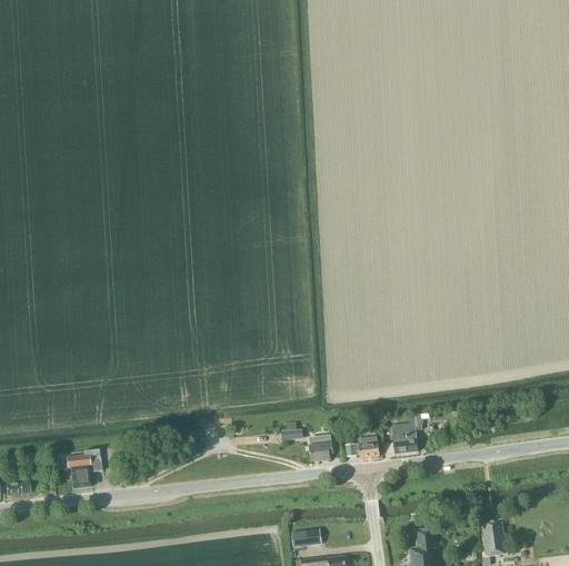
[(417,450),(416,428),(422,428),(421,411),(415,411),(415,416),(409,416),(410,421),(392,423),(395,452),(417,450)]
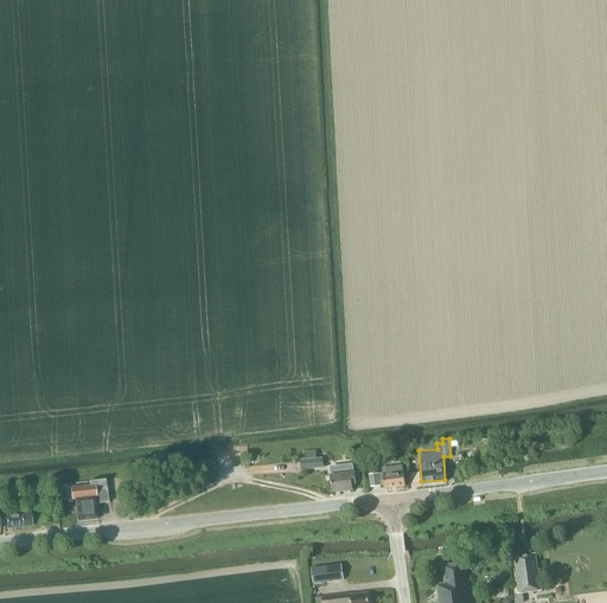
[(312,456),(317,455),(317,449),(305,450),(306,456),(300,457),(301,467),(312,467),(312,456)]
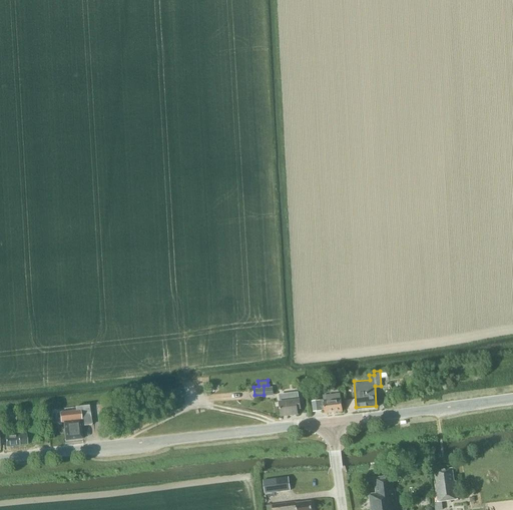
[(281,401),(279,401),(281,413),(296,411),(296,407),(301,406),(300,399),(299,399),(298,391),(289,392),(289,394),(280,395),(281,401)]
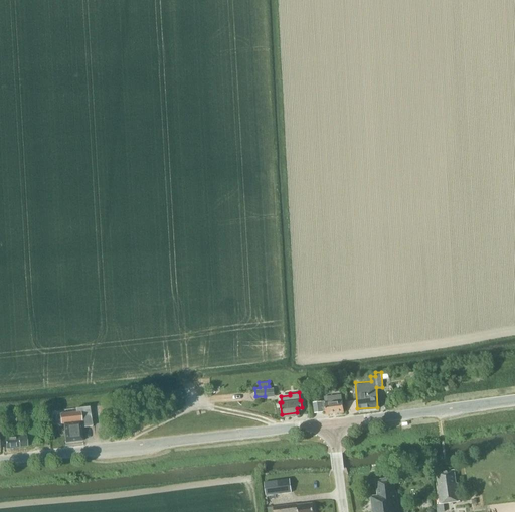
[(325,412),(343,410),(340,392),(324,394),(324,399),(313,400),(314,410),(322,409),(322,408),(324,408),(325,412)]
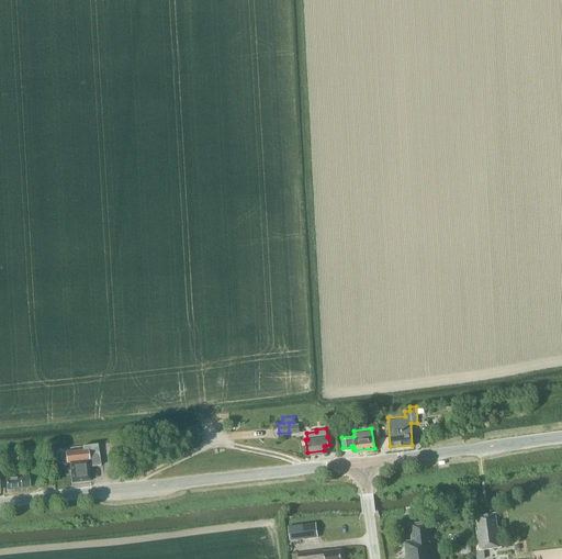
[(69,460),(71,481),(91,479),(89,459),(88,447),(65,449),(66,461),(69,460)]
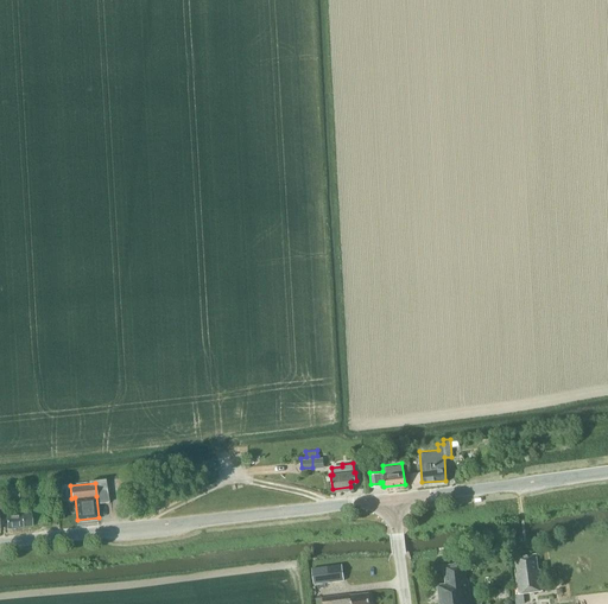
[(141,501),(139,483),(132,484),(134,502),(141,501)]
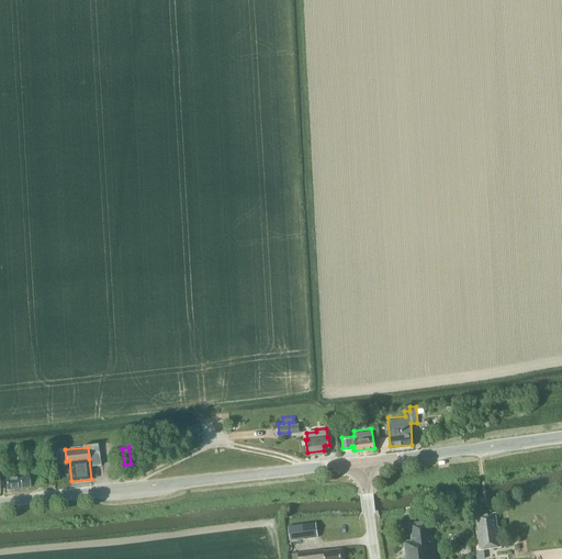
[(18,449),(4,450),(0,450),(0,451),(1,460),(6,460),(6,467),(19,466),(18,449)]
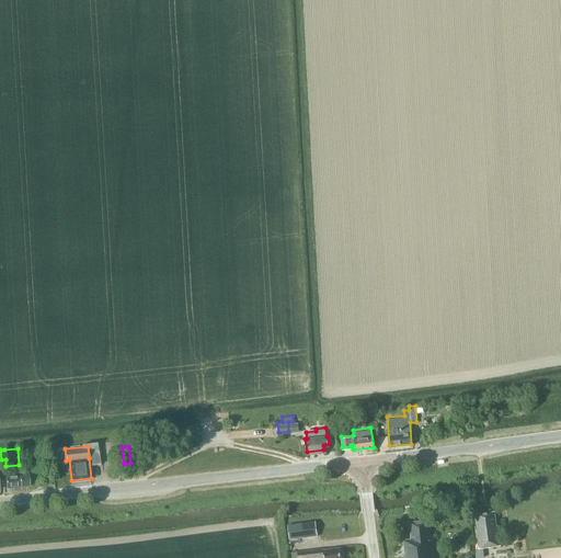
[(6,475),(3,476),(3,480),(7,480),(7,486),(30,484),(29,473),(27,466),(4,468),(6,475)]
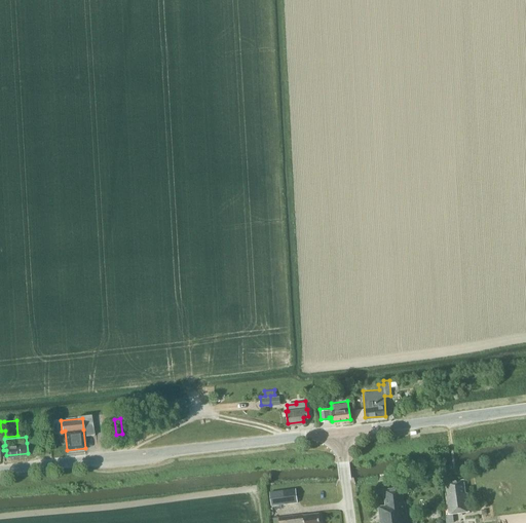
[(446,521),(448,521),(453,520),(452,512),(470,510),(466,491),(464,491),(463,478),(446,481),(447,493),(446,493),(448,513),(445,513),(446,521)]
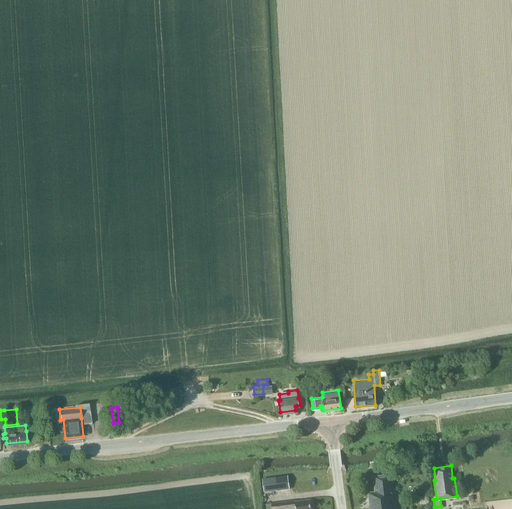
[(369,508),(396,508),(394,488),(392,488),(390,473),(374,475),(375,485),(374,485),(375,490),(368,491),(369,508)]
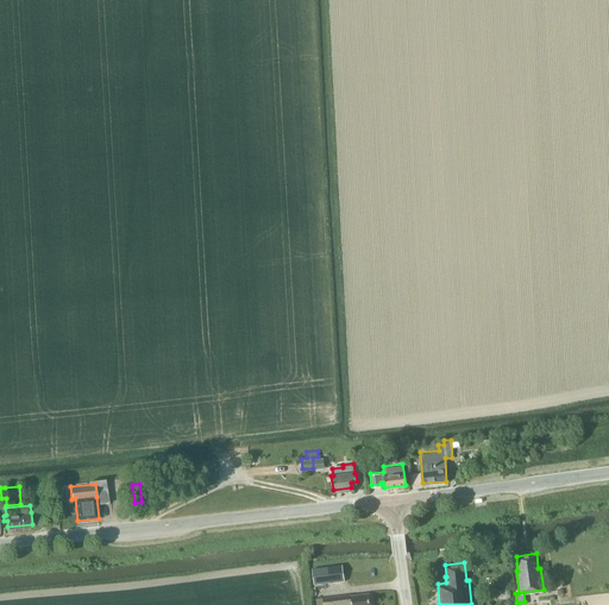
[(344,579),(343,563),(312,567),(313,583),(344,579)]
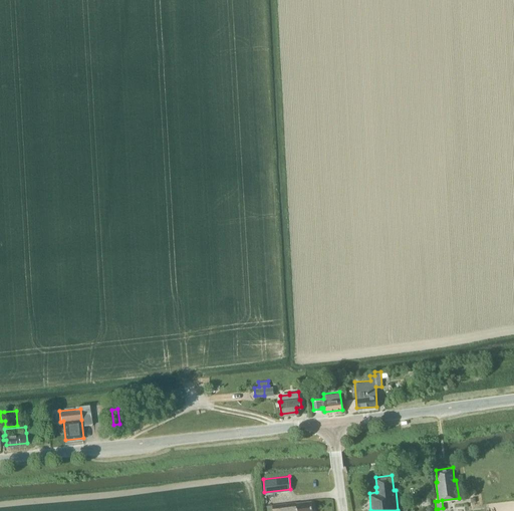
[(295,501),(272,504),(267,504),(267,510),(283,510),(296,509),(296,510),(312,510),(311,500),(296,502),(295,501)]
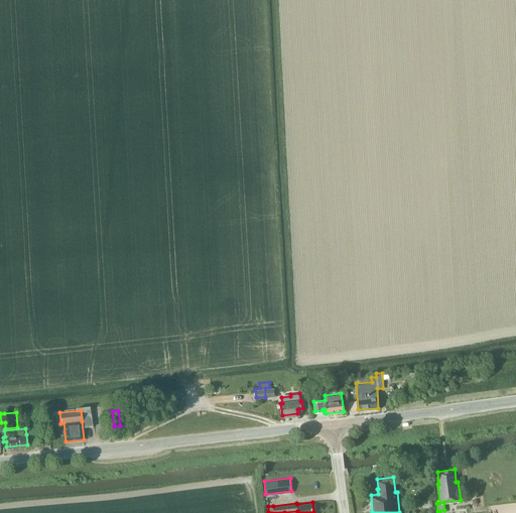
All buildings are outlined.
